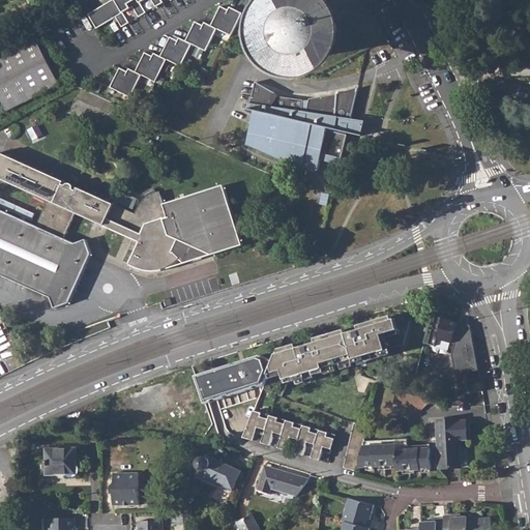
[(113,0),(89,15),(97,29),(117,18),(123,27),(130,23),(124,12),(134,7),(140,18),(147,13),(141,3),(146,0),(152,0),(156,7),(164,3),(162,0),(113,0)]
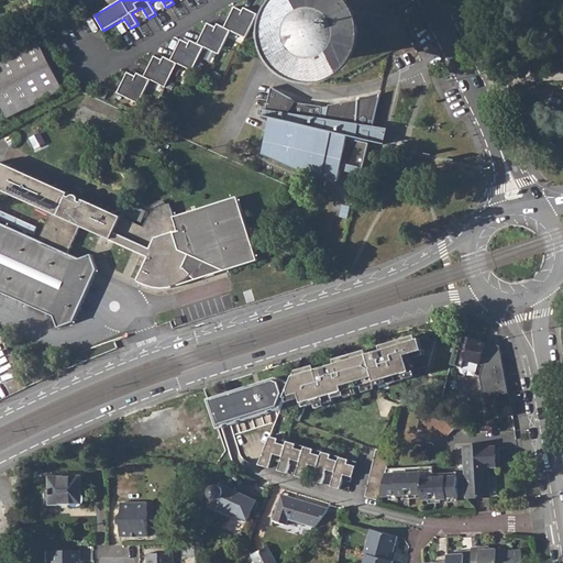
[(291,69),(307,77),(322,78),(338,75),(352,66),(361,54),(366,40),(367,24),(363,10),(355,0),(282,0),(275,12),(272,28),(274,44),(280,58),(291,69)]
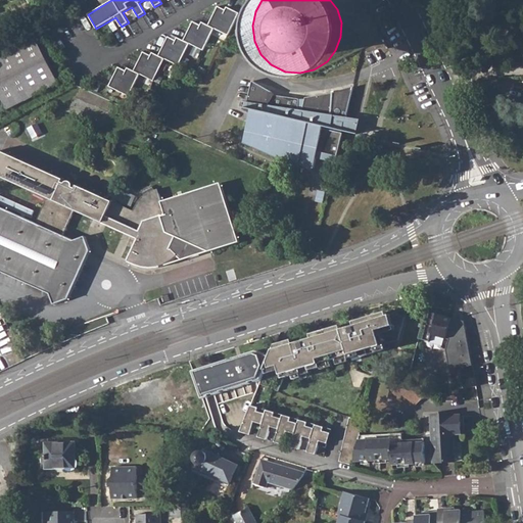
[(204,50),(215,29),(229,36),(240,13),(228,7),(226,10),(219,6),(209,26),(202,22),(201,26),(193,21),(184,41),(178,38),(177,41),(169,37),(159,56),(153,53),(151,56),(144,52),(134,72),(128,68),(127,72),(119,67),(109,87),(129,96),(140,74),(154,81),(165,58),(179,65),(190,44),(204,50)]
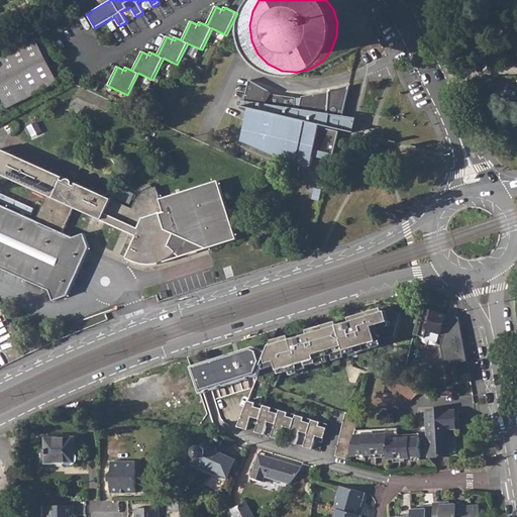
[(0,98),(2,98),(7,108),(58,82),(33,34),(0,52),(0,98)]
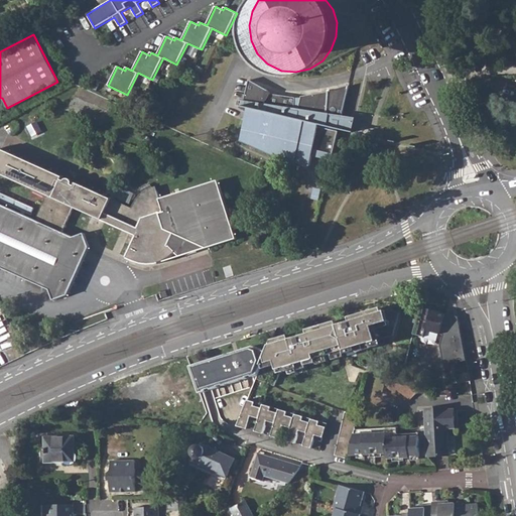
[(268,91),(249,80),(243,107),(249,109),(243,134),(251,136),(249,145),(293,164),(294,161),(307,164),(307,165),(309,166),(313,151),(333,156),(339,131),(338,131),(338,129),(348,131),(350,124),(351,118),(342,116),(349,88),(301,97),(300,103),(295,102),(295,98),(268,94),(268,91)]
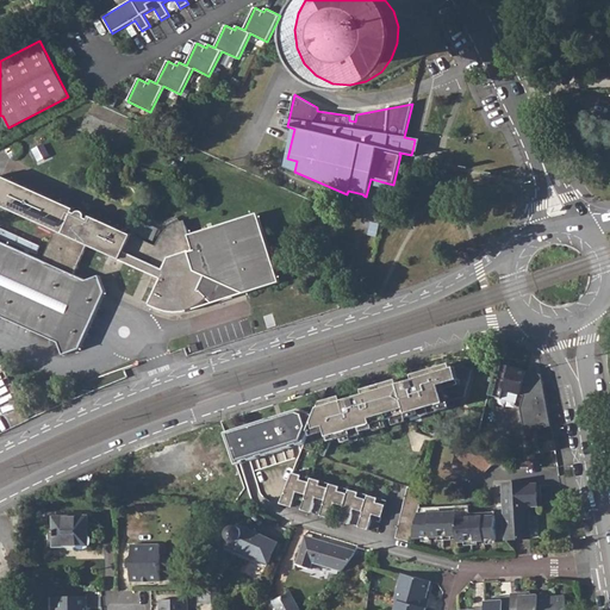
[(0,315),(60,342),(64,356),(81,350),(106,293),(99,275),(87,280),(75,274),(87,247),(160,280),(149,306),(168,313),(186,312),(198,309),(246,293),(280,282),(257,213),(188,236),(184,222),(169,230),(162,237),(156,246),(132,235),(132,234),(92,216),(89,219),(86,217),(86,215),(82,212),(78,215),(74,212),(75,209),(0,174),(0,206),(57,232),(51,235),(42,259),(0,240),(0,315)]
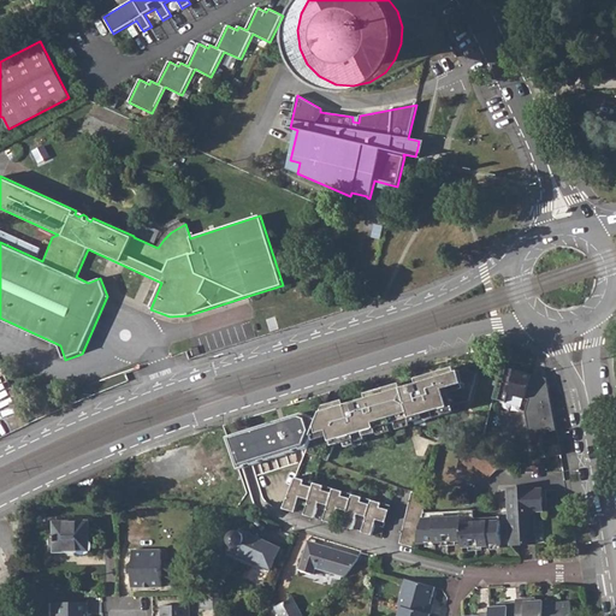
[(0,227),(0,240),(37,258),(42,248),(0,227)]
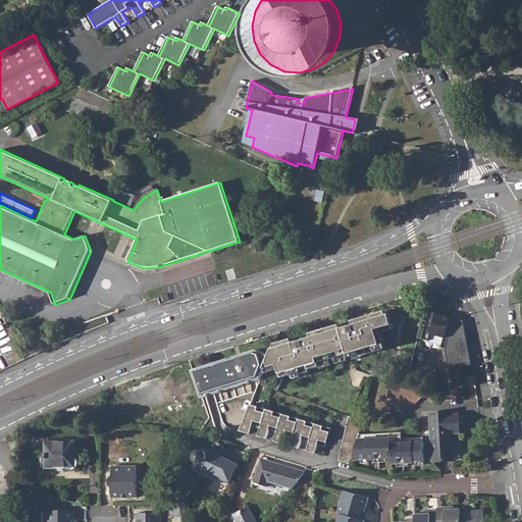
[(277,390),(282,377),(345,359),(343,351),(347,350),(350,357),(361,354),(360,351),(385,343),(399,338),(404,315),(395,312),(386,314),(385,310),(353,320),(354,324),(341,328),(342,332),(337,334),(334,325),(316,331),(318,340),(313,342),(312,336),(293,342),(289,344),(286,348),(274,344),(270,355),(260,379),(259,383),(277,390)]
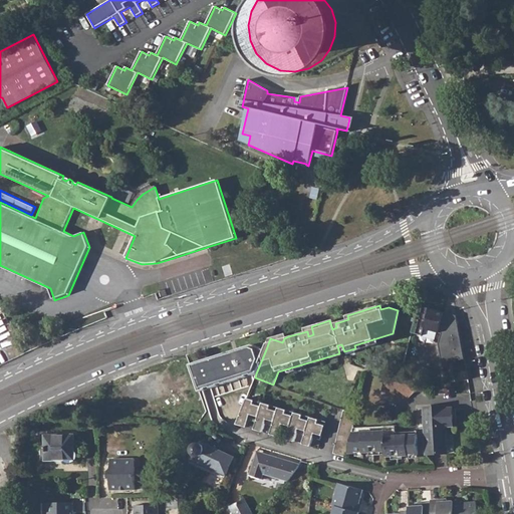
[(457,315),(419,305),(412,332),(423,335),(424,329),(442,333),(439,344),(446,383),(468,379),(457,315)]
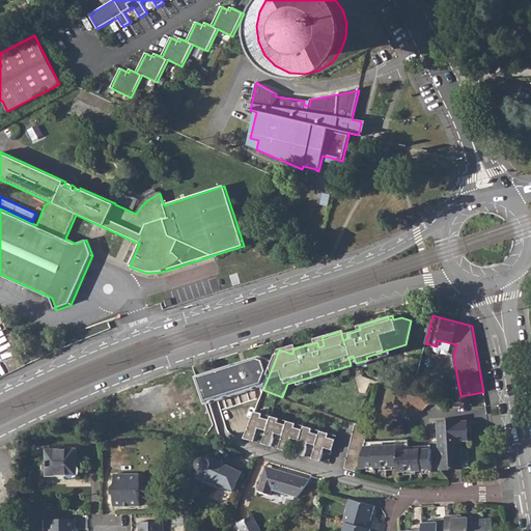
[(297,344),(279,350),(291,354),(294,350),(298,347),(297,344)]
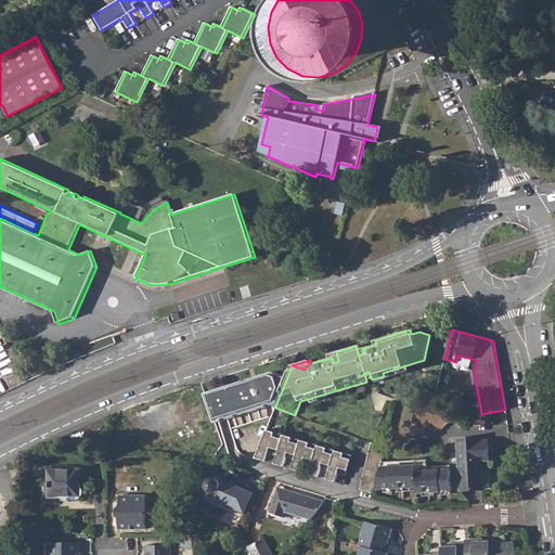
[(383,373),(384,376),(384,378),(412,370),(410,364),(383,373)]
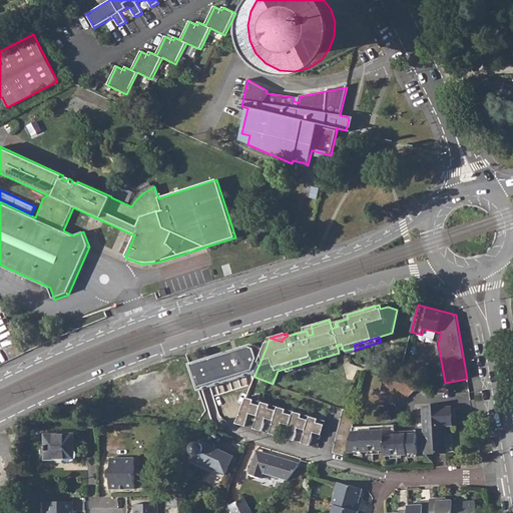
[(225,352),(189,364),(198,391),(255,373),(266,349),(252,344),(236,349),(237,351),(226,354),(225,352)]
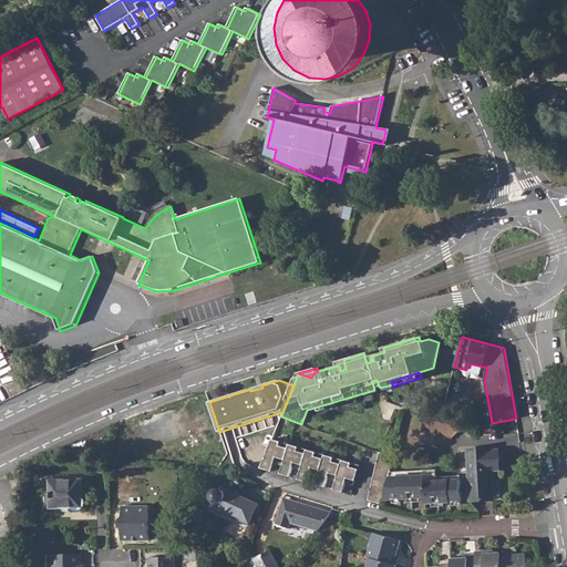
[(424,416),(420,430),(441,436),(445,422),(424,416)]
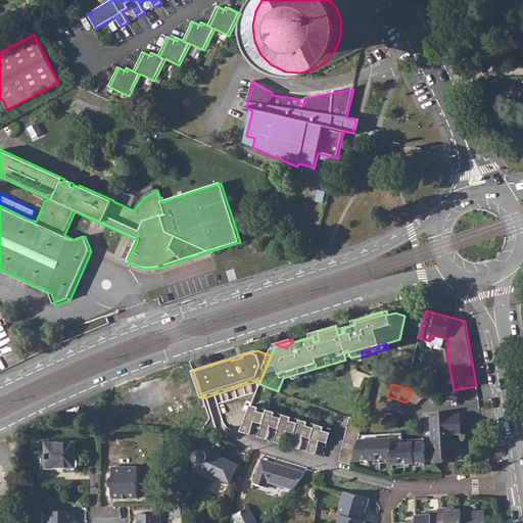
[(411,389),(407,402),(414,405),(426,394),(411,389)]
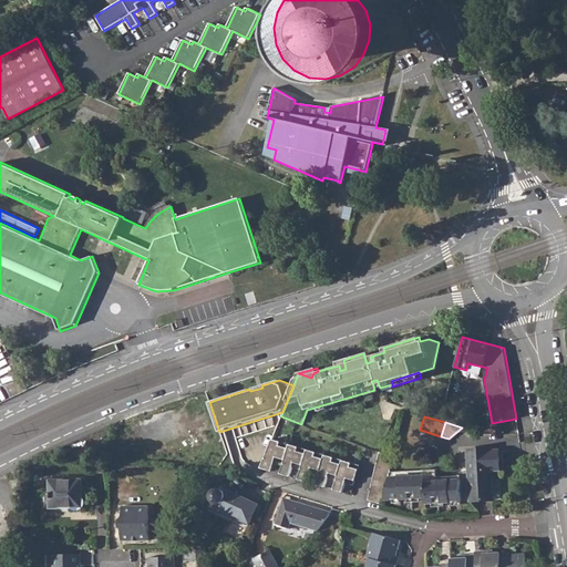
[(356,481),(360,465),(272,440),(260,467),(271,471),(276,456),(285,460),(280,474),(289,476),(294,462),(302,464),(298,478),(307,482),(311,467),(320,470),(316,484),(325,487),(329,473),(338,475),(333,490),(342,492),(347,477),(356,481)]
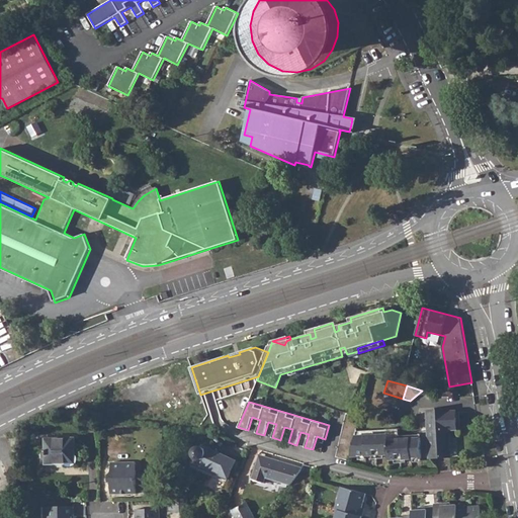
[(429,413),(428,459),(450,459),(450,433),(457,433),(457,414),(429,413)]
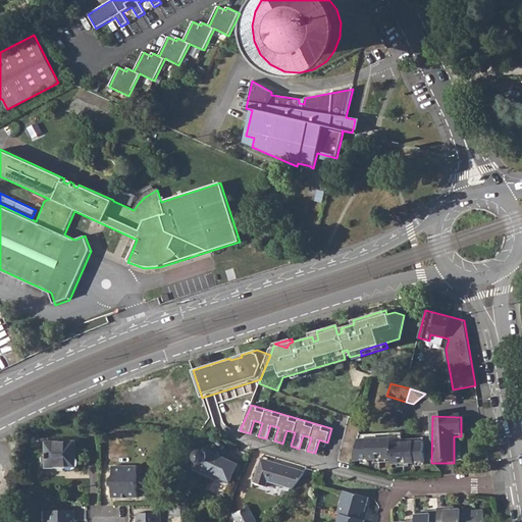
[(390,437),(358,437),(353,459),(390,458),(390,464),(424,463),(424,442),(405,442),(405,452),(402,452),(402,442),(390,442),(390,437)]
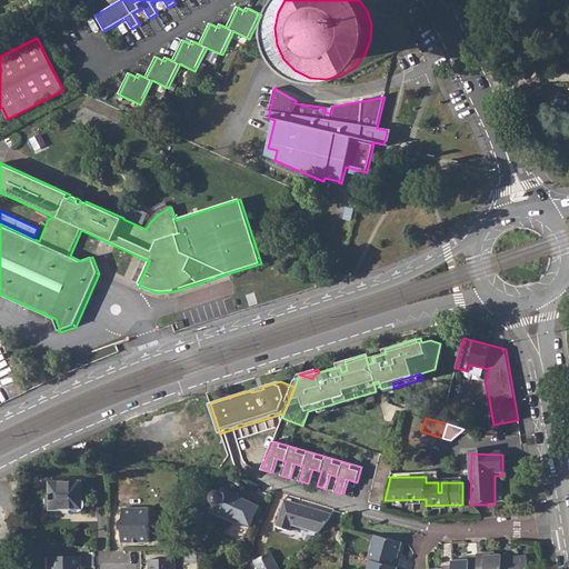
[(51,482),(51,495),(51,510),(83,510),(83,481),(51,482)]
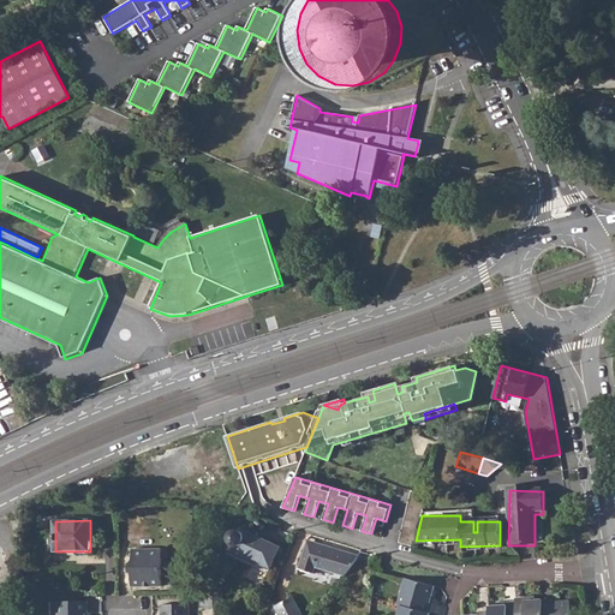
[(237,551),(270,567),(280,545),(246,531),(243,538),(242,532),(236,530),(231,530),(227,535),(226,539),(230,544),(233,547),(239,545),(237,551)]
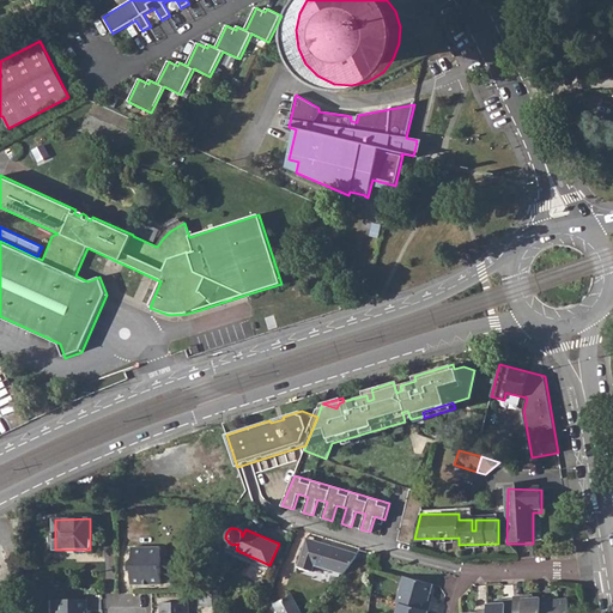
[(311,564),(341,574),(354,558),(357,554),(328,545),(327,547),(305,540),(296,566),(310,570),(311,564)]
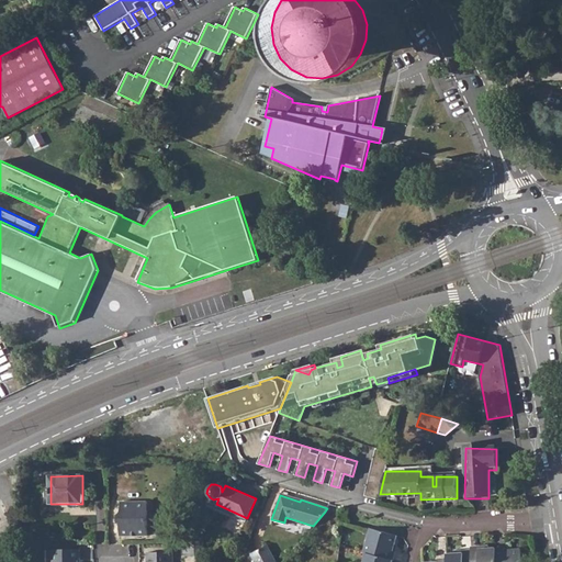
[(148,537),(148,503),(121,504),(121,514),(119,516),(119,525),(121,525),(122,537),(148,537)]
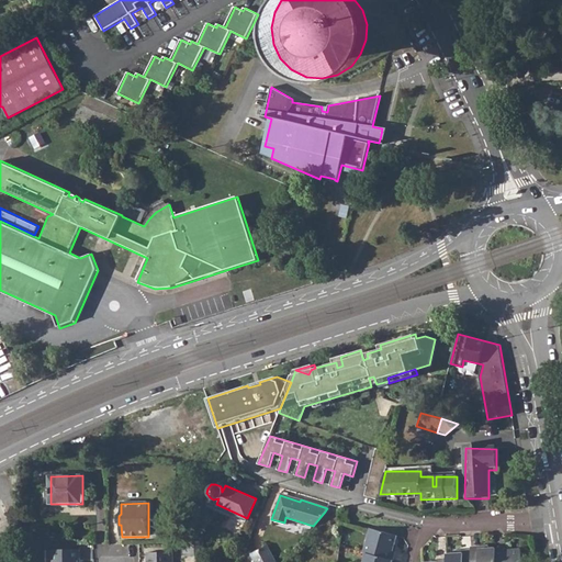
[(327,508),(325,512),(343,517),(343,508),(329,504),(327,508)]
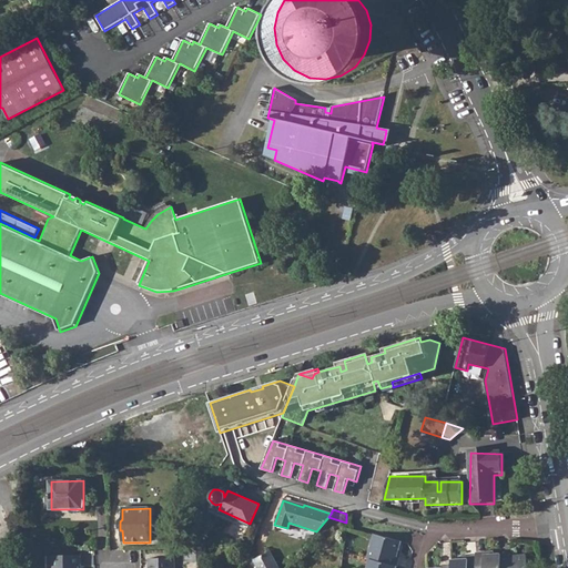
[(371,560),(397,567),(399,559),(396,558),(401,543),(374,535),(367,559),(371,560)]
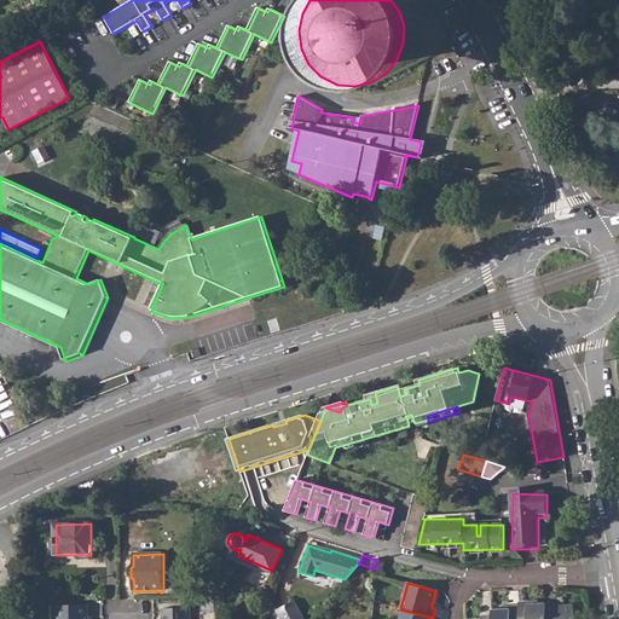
[(210,596),(210,609),(210,612),(224,611),(223,594),(210,596)]
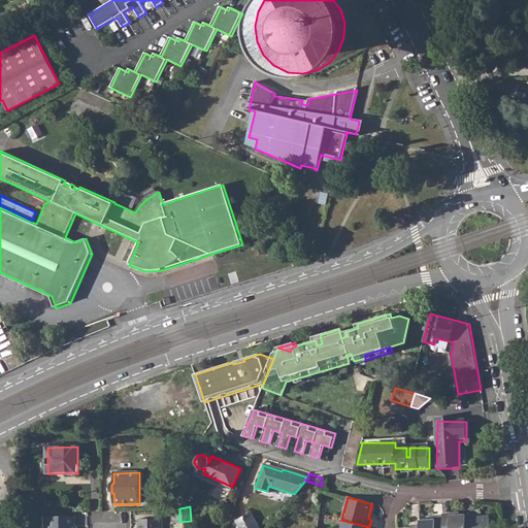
[(235,521),(238,527),(259,527),(252,513),(235,521)]
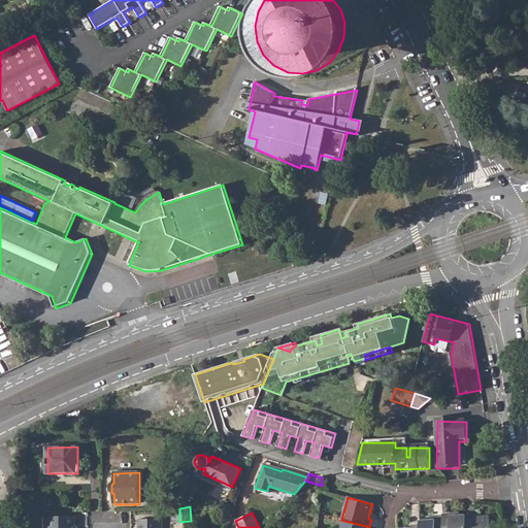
[(467,527),(466,516),(460,516),(460,513),(442,514),(442,517),(443,527),(467,527)]
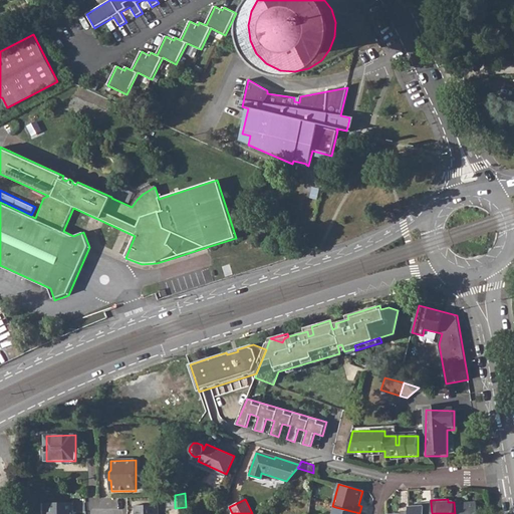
[(455,513),(477,513),(477,502),(463,503),(462,501),(454,502),(455,513)]
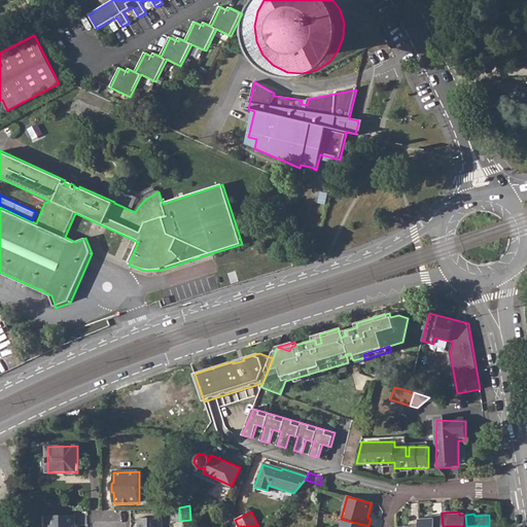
[(70,526),(71,526),(72,526),(72,516),(42,516),(42,526),(70,526)]
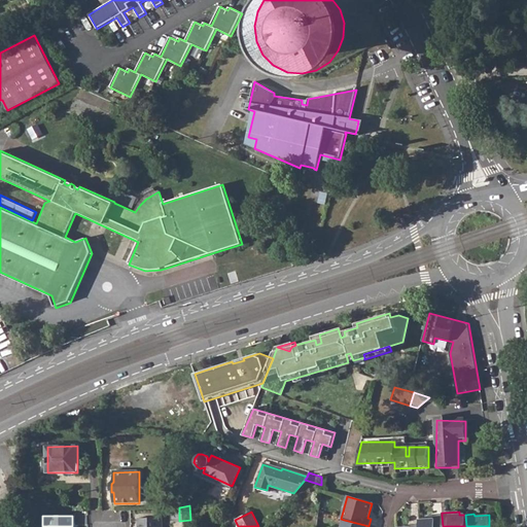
[(419,524),(419,526),(443,526),(442,516),(426,517),(426,519),(419,520),(419,524)]
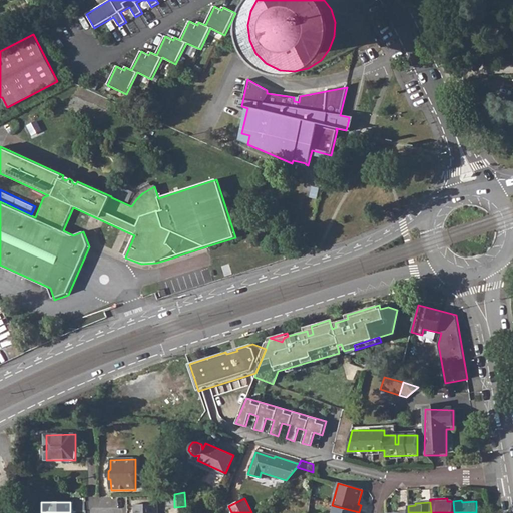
[(157,512),(157,504),(135,505),(134,512),(157,512)]
